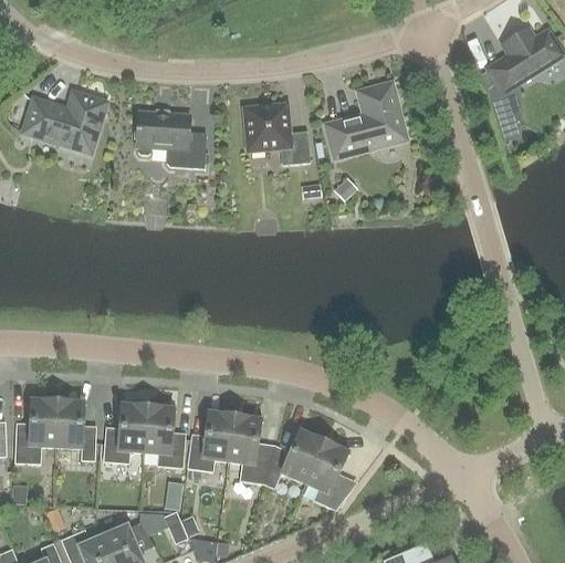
[(504,94),(564,55),(548,30),(535,39),(529,28),(503,44),(510,55),(489,69),(504,94)]
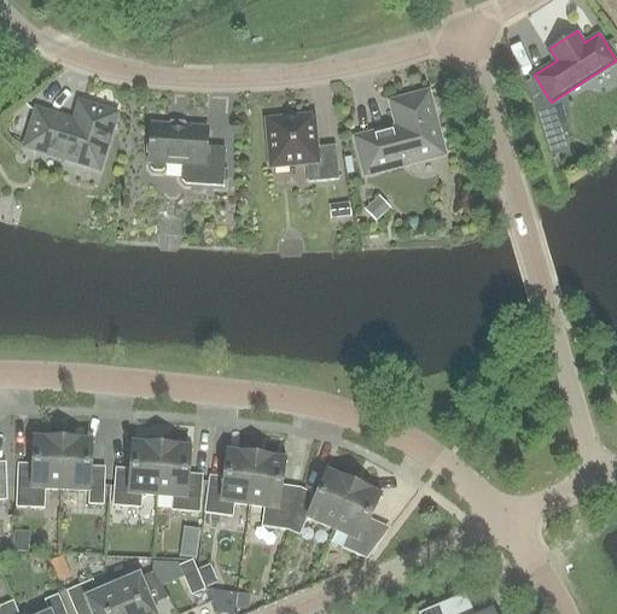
[(359,138),(367,171),(443,151),(428,92),(394,100),(401,126),(359,138)]
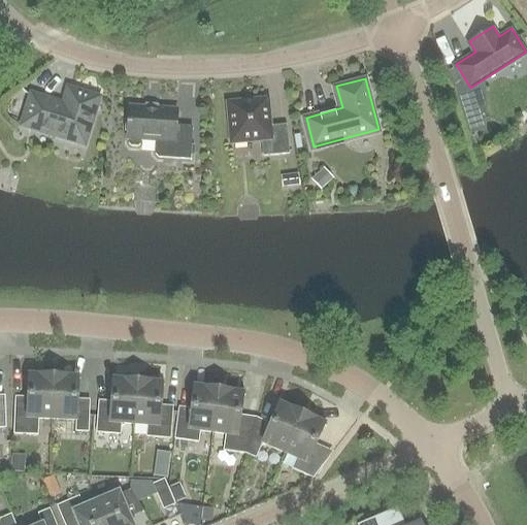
[(33,93),(24,123),(86,141),(100,96),(70,87),(65,103),(33,93)]
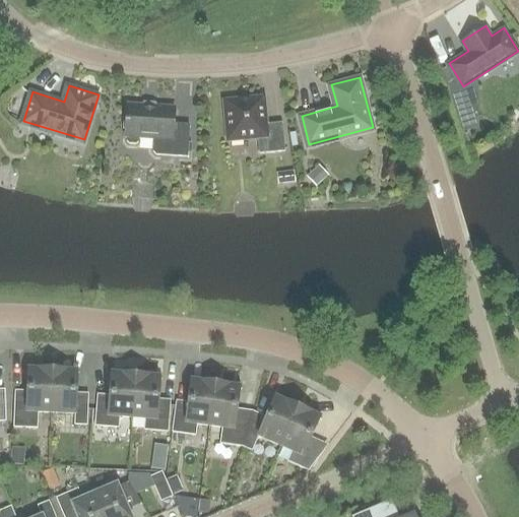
[(286,149),(283,121),(267,122),(264,97),(241,99),(241,97),(224,99),(225,115),(228,115),(230,138),(259,135),(260,151),(286,149)]
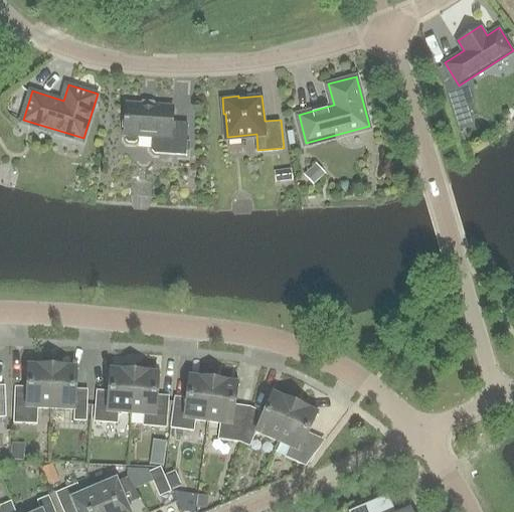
[(174,104),(127,101),(125,134),(127,134),(127,138),(129,140),(136,141),(139,138),(139,135),(153,136),(152,148),(155,151),(186,153),(188,123),(173,122),(174,104)]
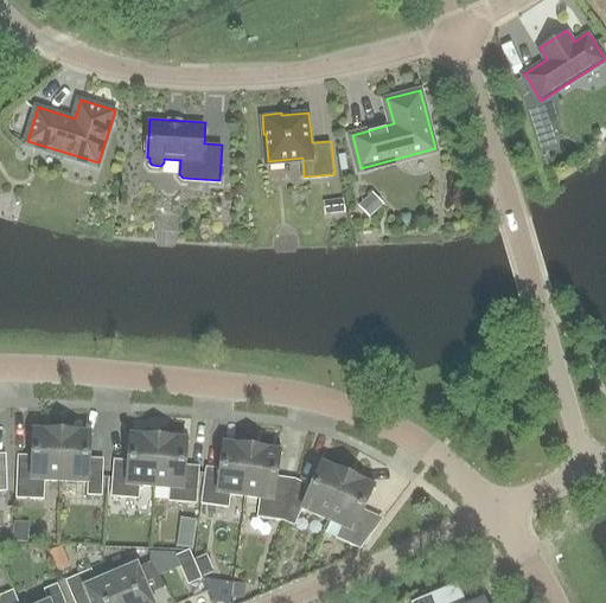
[(361,204),(371,215),(381,205),(370,193),(361,204)]
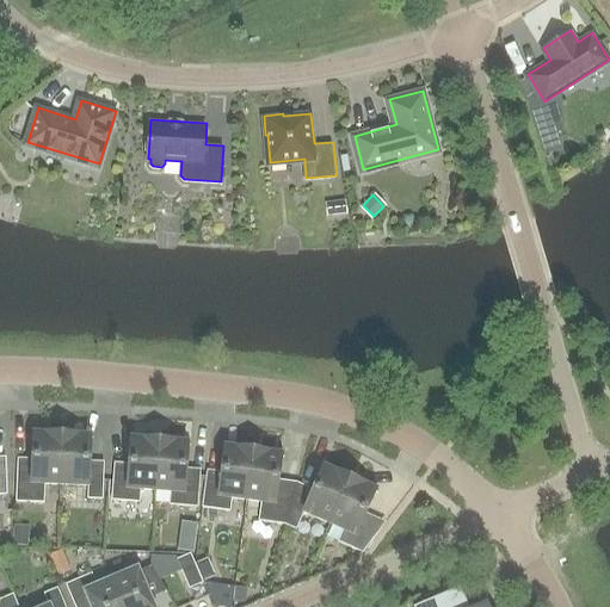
[(347,198),(332,199),(333,211),(349,210),(347,198)]
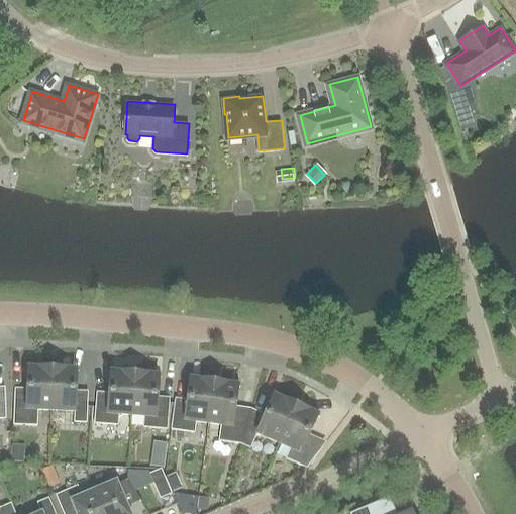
[(52,408),(54,367),(27,366),(27,367),(29,367),(28,392),(16,391),(15,422),(38,423),(39,408),(52,408)]
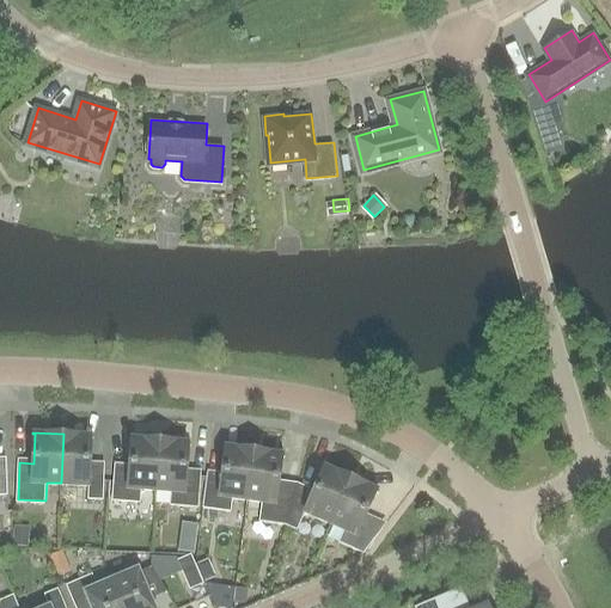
[(91,466),(92,436),(95,436),(95,435),(63,434),(61,483),(90,484),(90,497),(104,497),(105,466),(91,466)]
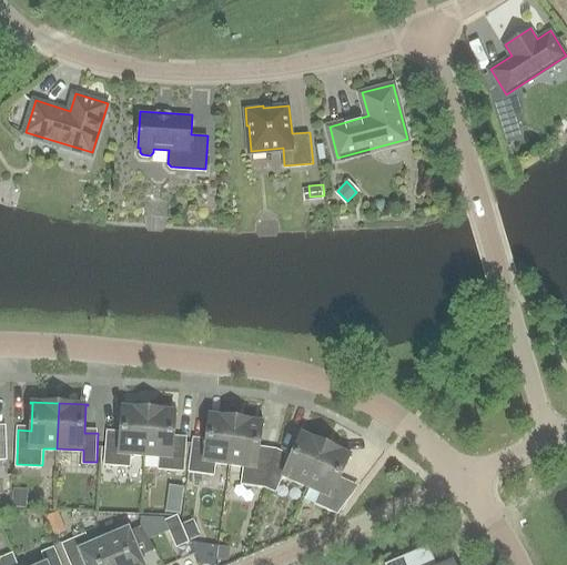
[(145,454),(150,409),(120,406),(120,407),(122,407),(120,435),(108,434),(105,463),(131,465),(132,453),(145,454)]
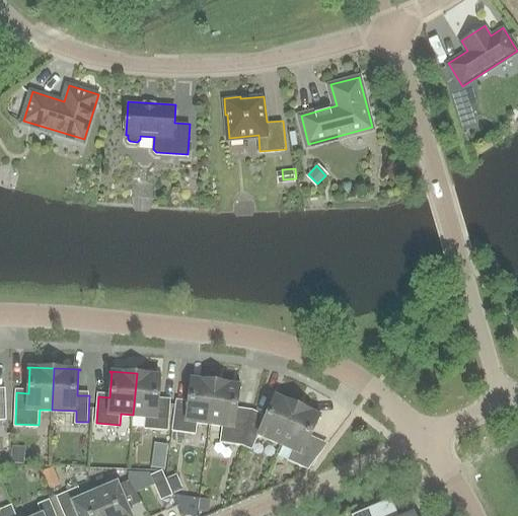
[(159,401),(161,376),(163,376),(163,375),(137,373),(133,415),(146,416),(145,427),(169,429),(171,402),(159,401)]
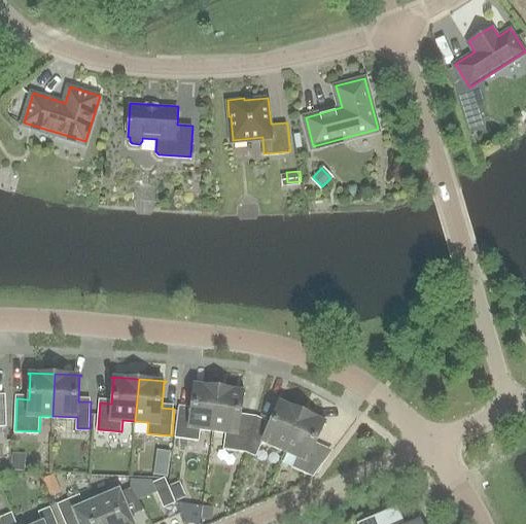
[(214,429),(219,387),(193,384),(193,385),(195,385),(191,411),(179,409),(175,435),(200,439),(201,427),(214,429)]
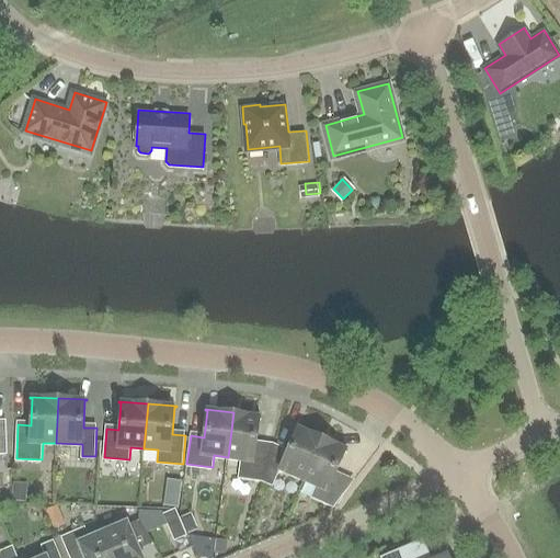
[(262,479),(273,445),(256,444),(260,418),(262,418),(262,417),(233,412),(228,457),(241,459),(239,476),(262,479)]
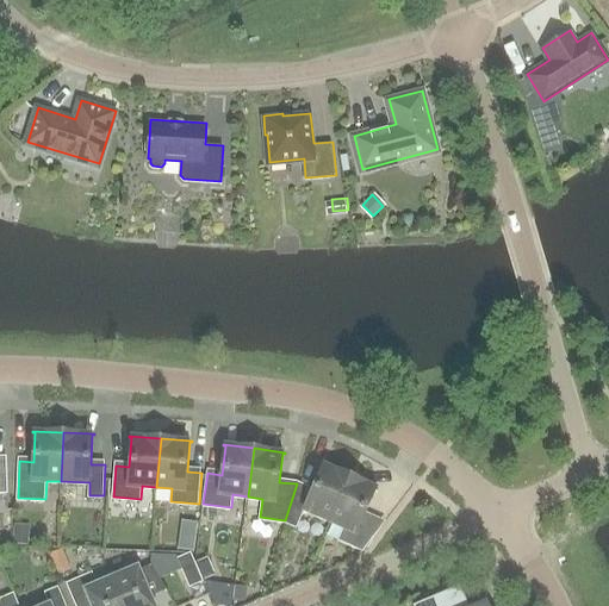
[(330,520),(350,475),(322,463),(322,464),(323,466),(311,492),(297,483),(285,520),(297,526),(305,508),(330,520)]
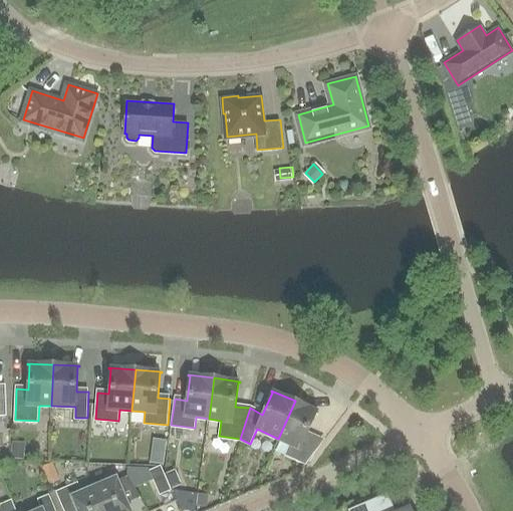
[(307,435),(317,412),(318,413),(319,412),(295,401),(278,439),(280,440),(276,449),(286,453),(285,454),(306,463),(322,442),(307,435)]
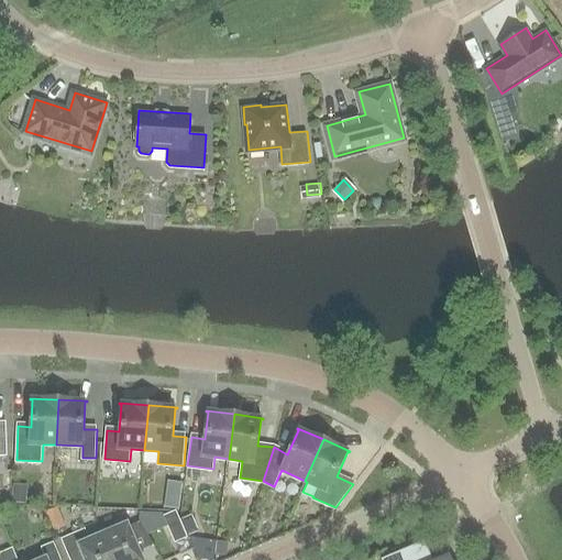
[(13,500),(24,501),(25,483),(14,482),(13,500)]
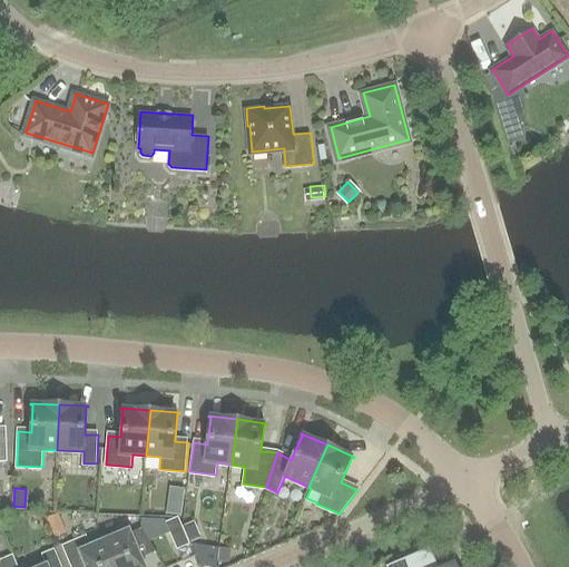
[(177,507),(175,502),(170,500),(166,502),(164,508),(166,512),(172,515),(176,512),(177,507)]
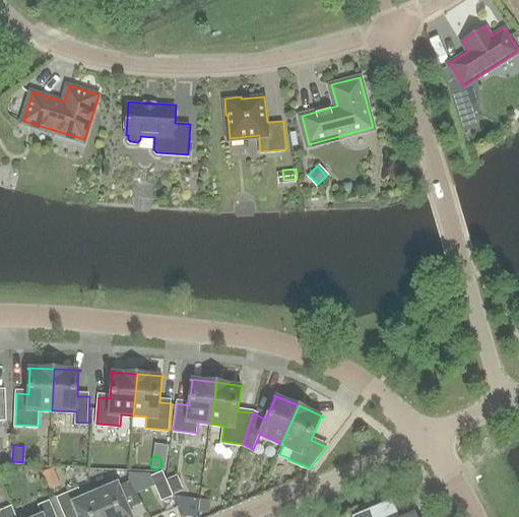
[(51,489),(60,485),(52,466),(43,470),(51,489)]
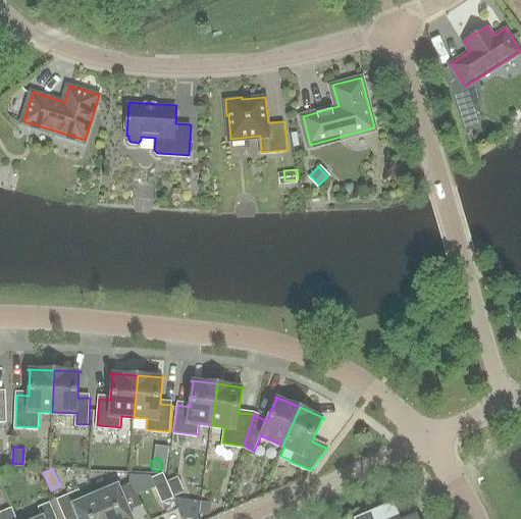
[(174,496),(164,471),(152,476),(163,501),(174,496)]
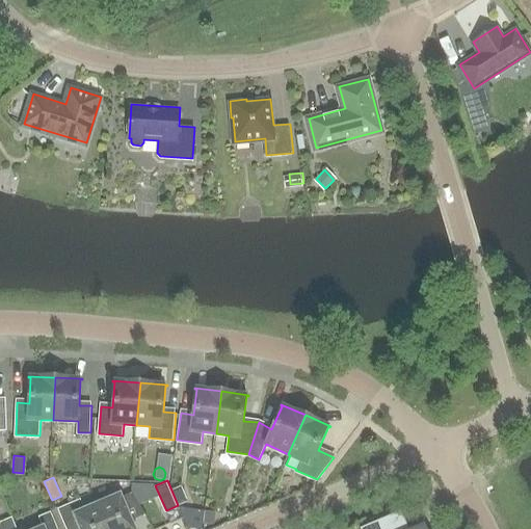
[(177,504),(184,500),(178,485),(170,488),(174,496),(177,504)]
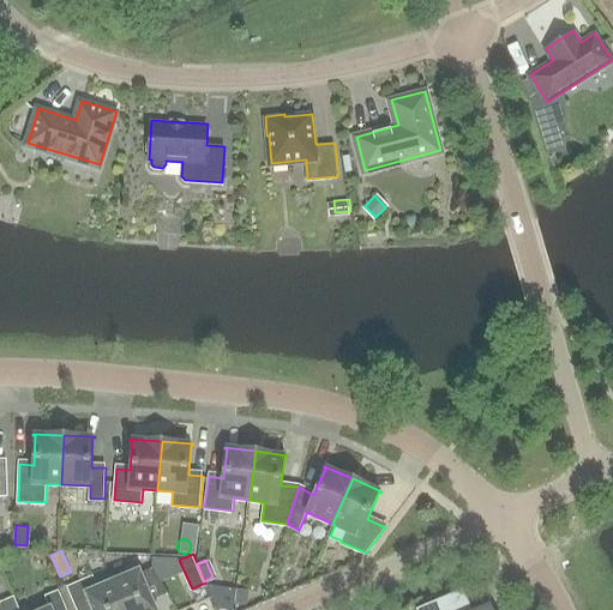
[(156,609),(151,596),(167,590),(170,596),(172,595),(152,567),(151,567),(152,568),(142,573),(139,569),(113,580),(125,609),(156,609)]
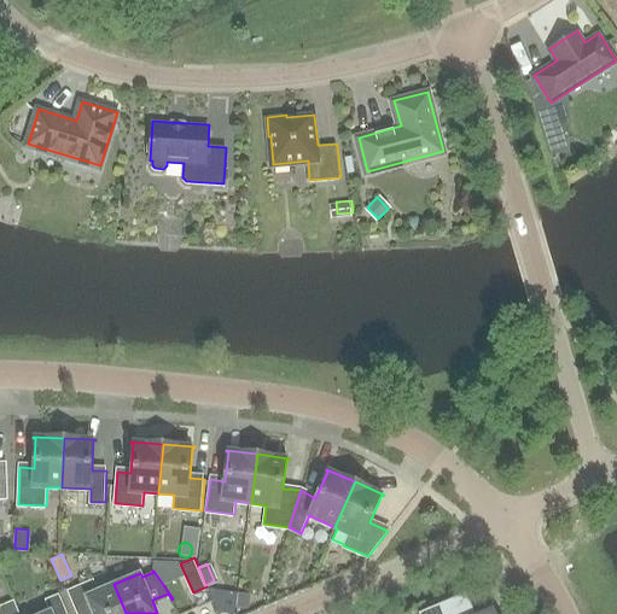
[(126,613),(114,584),(99,590),(94,578),(69,589),(79,613),(126,613)]
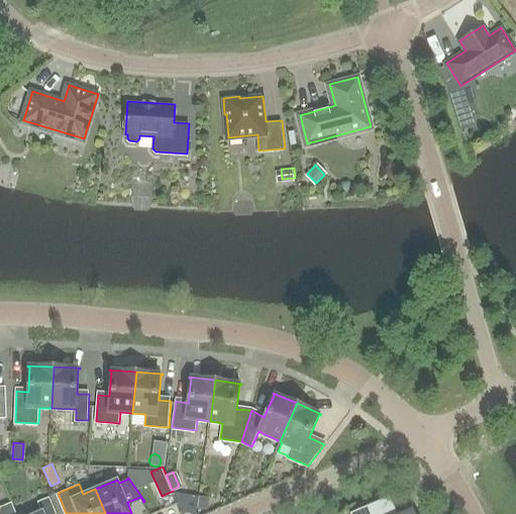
[(197,513),(199,494),(187,493),(185,512),(197,513)]
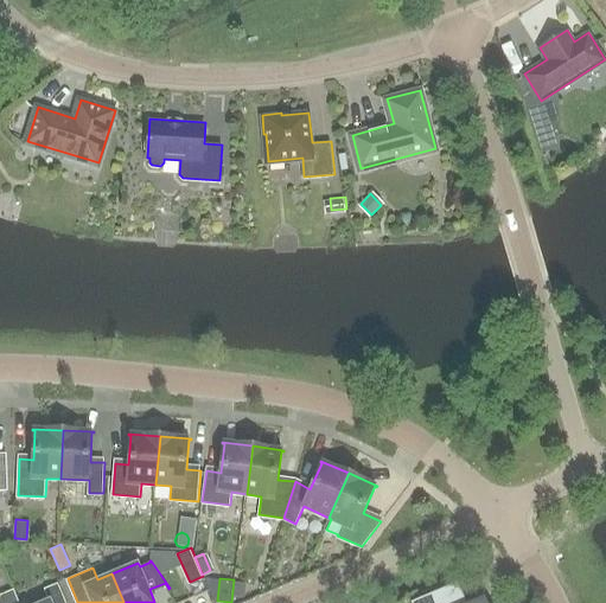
[(235,579),(234,594),(243,595),(244,581),(235,579)]
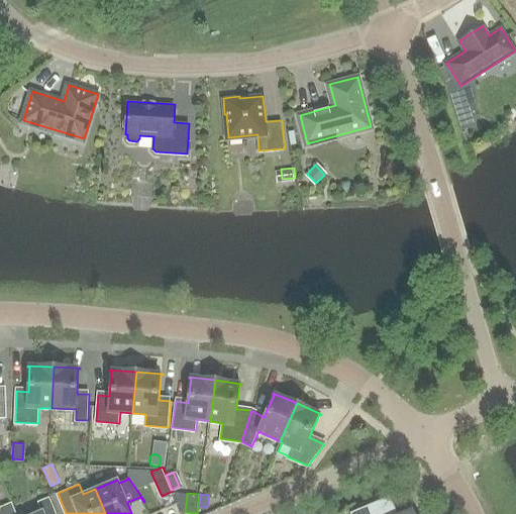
[(391,495),(350,511),(351,513),(353,512),(354,513),(415,513),(413,508),(412,509),(412,510),(402,513),(396,513),(390,497),(392,496),(391,495)]
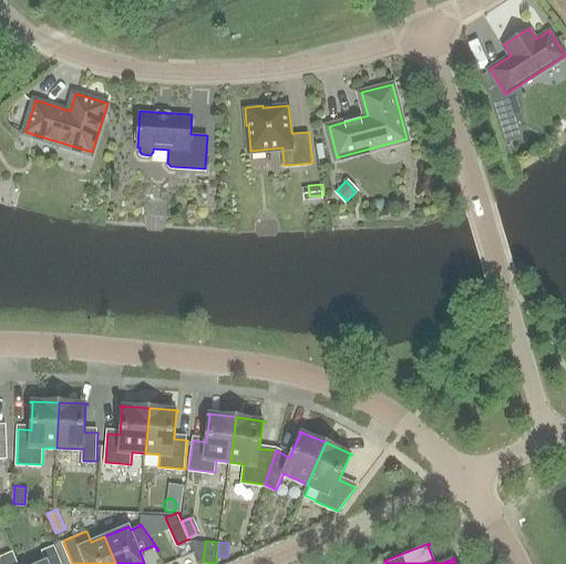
[(62,563),(54,544),(42,550),(47,561),(39,563),(62,563)]
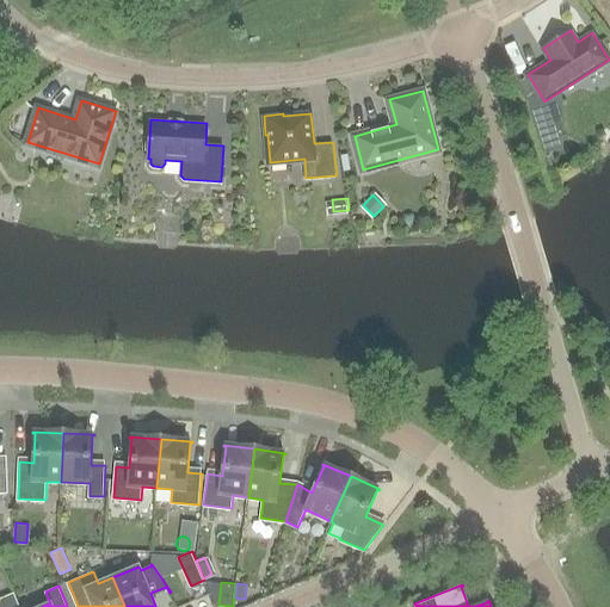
[(20,606),(16,593),(4,598),(2,604),(0,604),(0,606),(20,606)]
